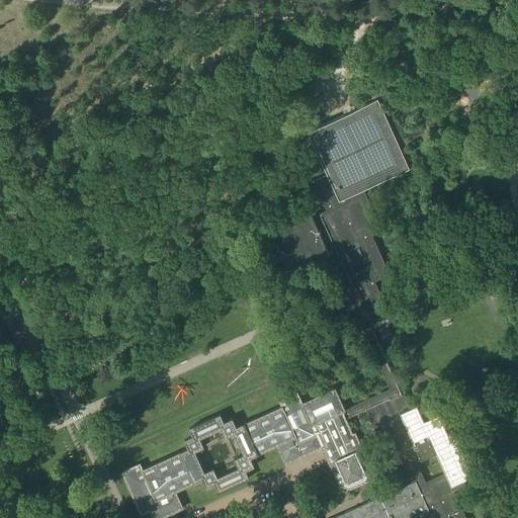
[(393,117),(413,109),(411,105),(391,113),(393,117)]
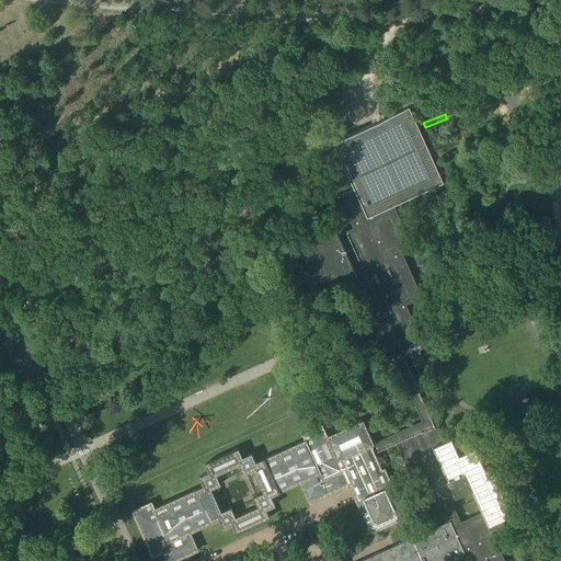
[(238,449),(205,465),(209,473),(199,478),(204,487),(153,510),(151,503),(133,512),(152,557),(162,552),(165,560),(173,560),(198,550),(190,533),(218,519),(222,529),(232,525),(236,534),(270,518),(265,510),(275,506),(271,496),(299,483),(308,503),(348,484),(361,511),(362,511),(368,525),(378,528),(398,519),(401,510),(385,468),(381,469),(374,451),(397,443),(409,470),(419,466),(445,524),(362,560),(449,560),(456,559),(456,560),(504,560),(490,528),(513,518),(491,468),(485,471),(476,449),(459,455),(451,438),(444,442),(434,421),(432,422),(404,358),(418,353),(425,350),(405,305),(422,298),(402,254),(413,250),(393,206),(409,198),(402,184),(390,158),(376,125),(334,144),(348,176),(354,190),(339,196),(353,228),(338,236),(335,231),(293,250),(313,294),(356,274),(379,324),(364,332),(365,336),(368,342),(384,334),(422,422),(373,444),(363,421),(327,437),(322,425),(302,434),(305,441),(255,462),(251,454),(242,458),(238,449)]
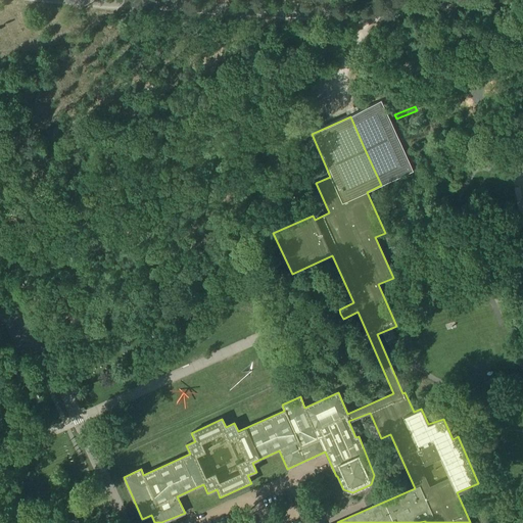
[(522,202),(520,187),(514,188),(519,215),(522,212),(522,202)]
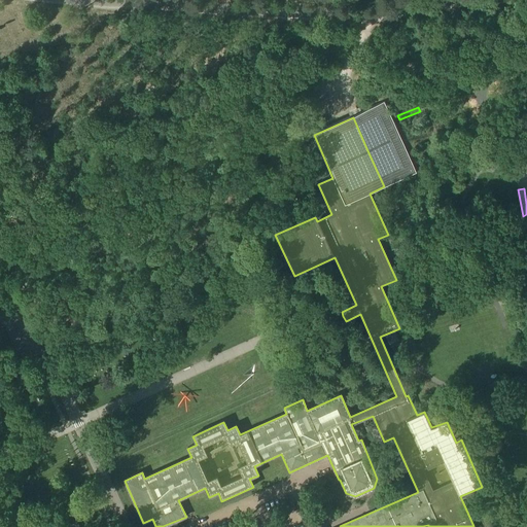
[(252,284),(248,289),(251,292),(256,287),(252,284)]
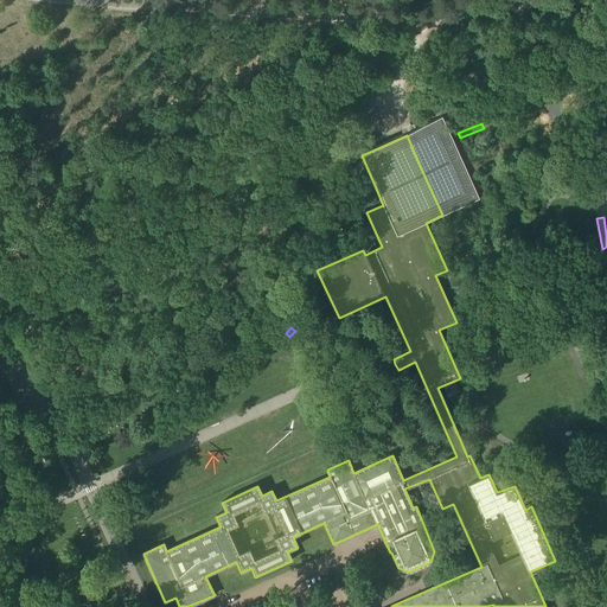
[(366,547),(369,555),(381,550),(378,542),(366,547)]
